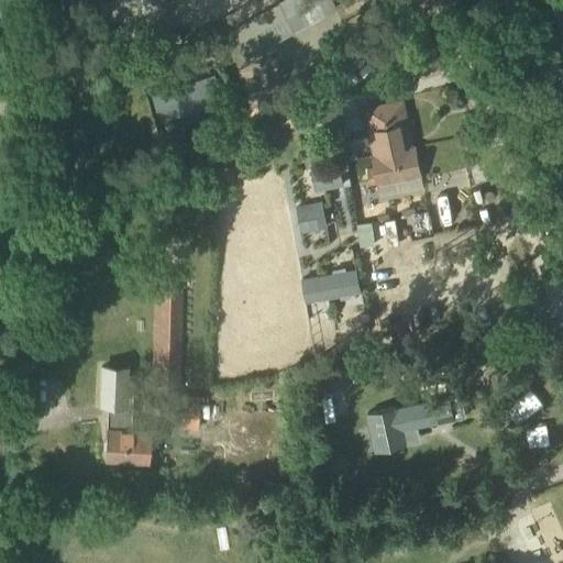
[(277,0),(279,2),(296,31),(337,7),(331,0),(277,0)]
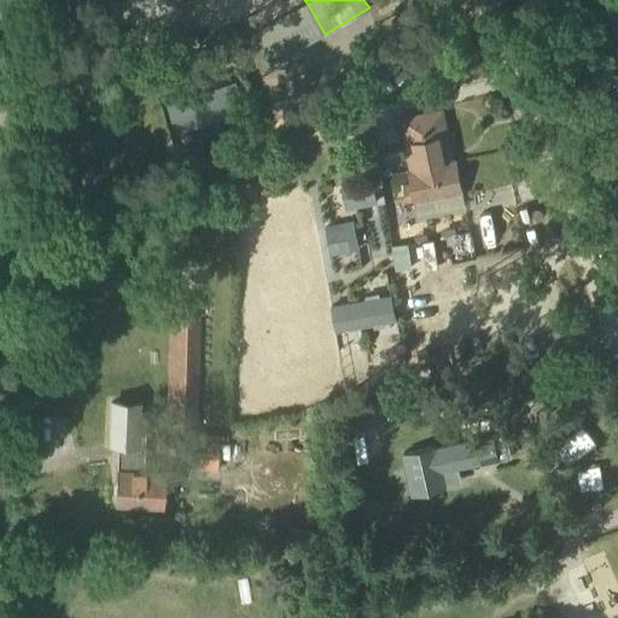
[(403,69),(425,64),(423,50),(401,54),(403,69)]
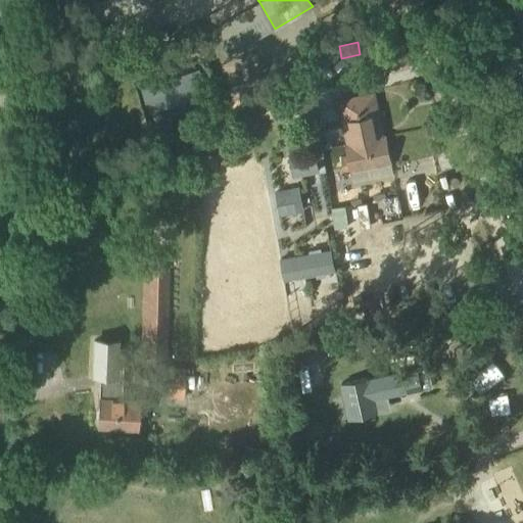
[(383,54),(387,67),(407,61),(402,48),(383,54)]
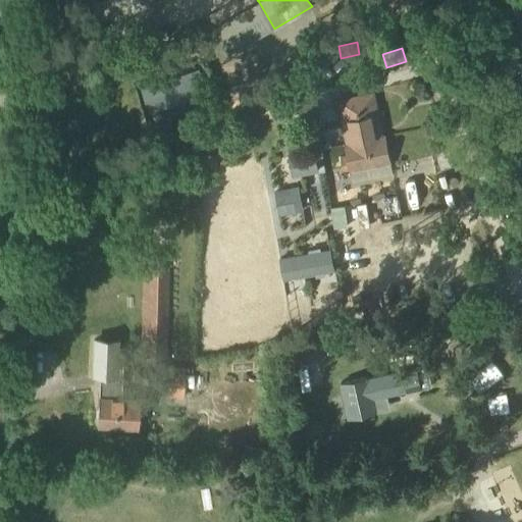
[(197,69),(142,88),(149,111),(205,93),(197,69)]
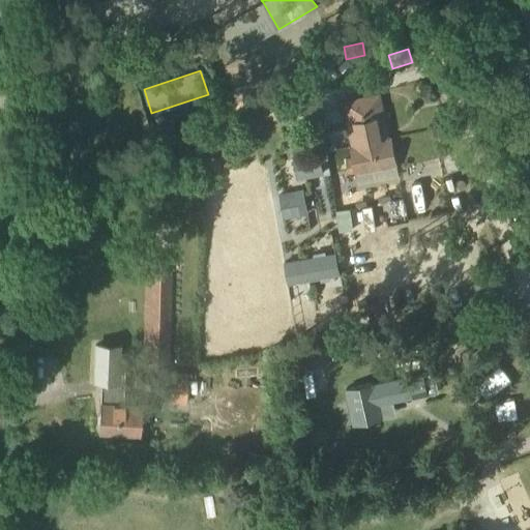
[(356,105),(343,108),(350,146),(349,147),(351,158),(345,159),(348,173),(354,172),(354,174),(394,166),(389,139),(388,139),(382,108),(381,108),(379,94),(355,98),(356,105)]
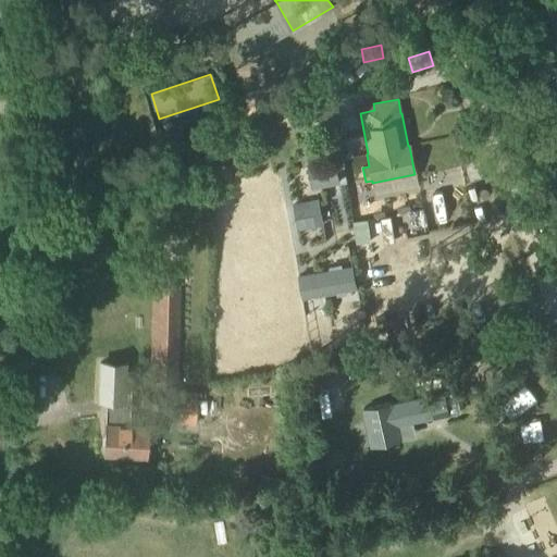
[(335,147),(304,153),(305,157),(308,156),(310,164),(307,165),(311,188),(314,188),(339,183),(335,160),(345,158),(342,146),(339,147),(338,145),(335,146),(335,147)]
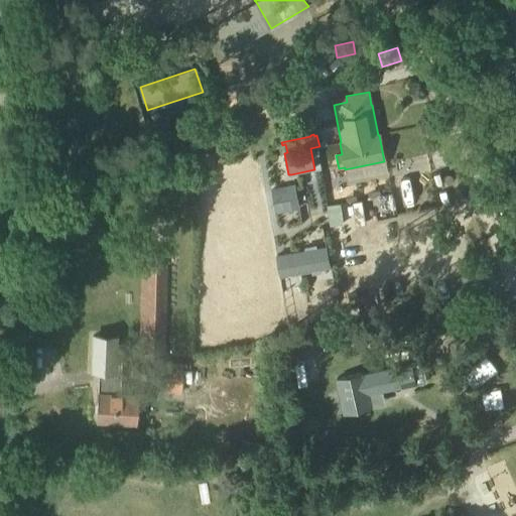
[(265,188),(289,183),(286,169),(263,174),(265,188)]
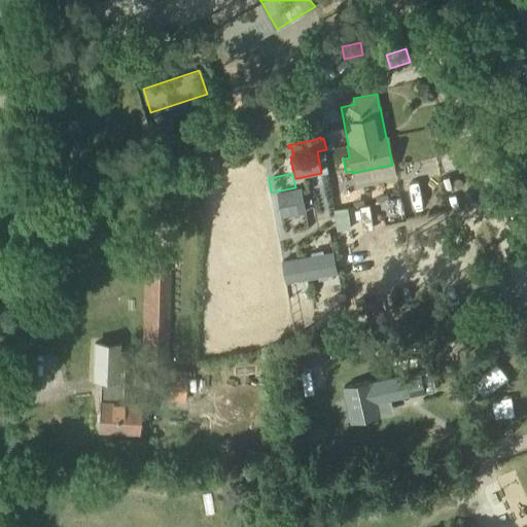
[(300,190),(277,195),(281,217),(304,214),(300,190)]
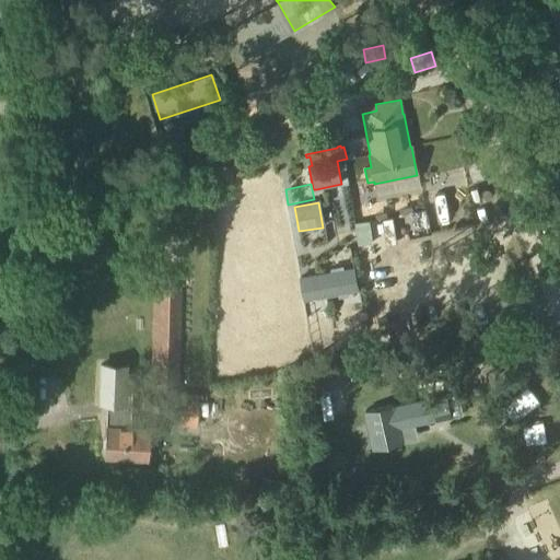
[(352,268),(299,279),(303,301),(357,291),(352,268)]
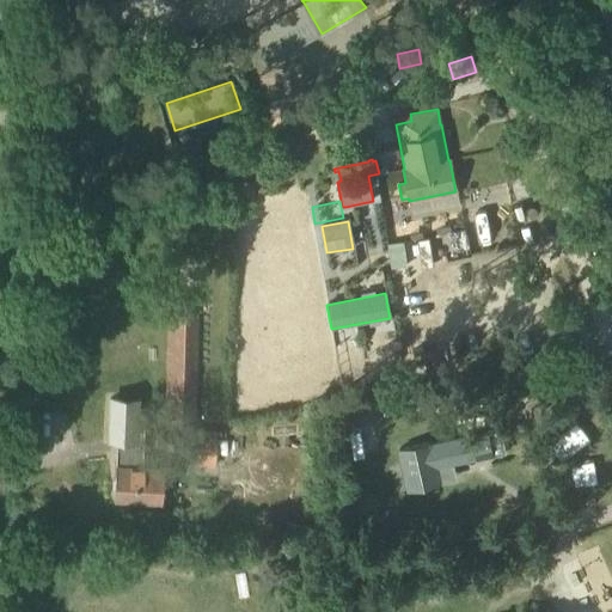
[(165,300),(163,421),(194,422),(197,301),(165,300)]
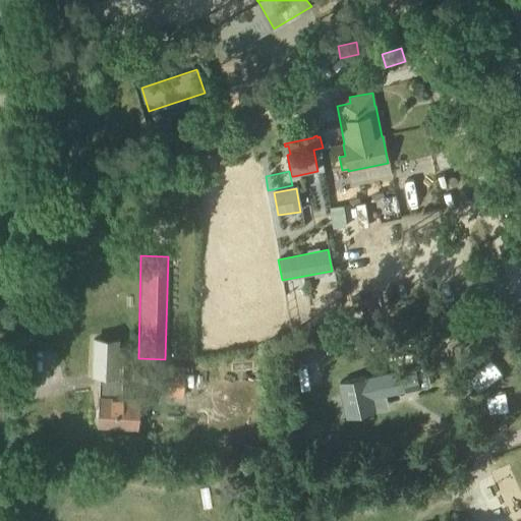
[(91,339),(90,374),(97,374),(95,424),(134,426),(135,397),(119,396),(113,396),(115,340),(91,339)]
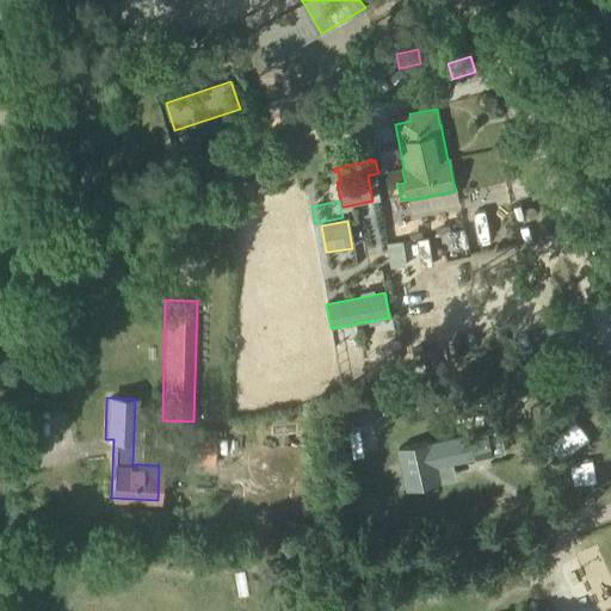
[(500,429),(397,448),(405,489),(452,481),(449,462),(505,451),(500,429)]
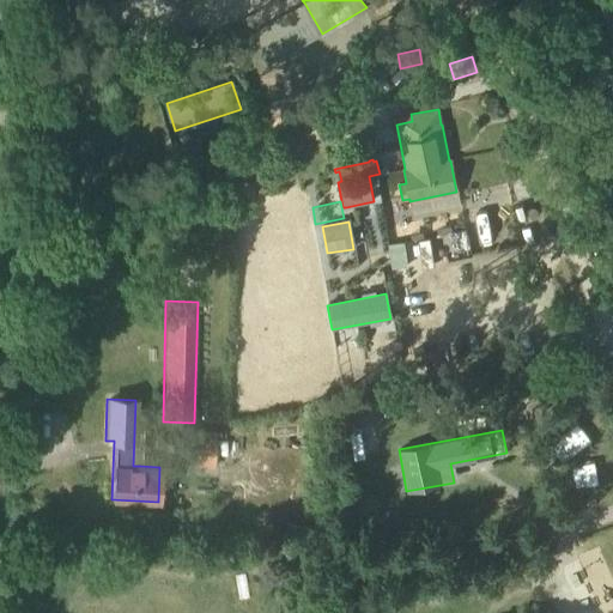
[(194,432),(193,469),(216,469),(217,432),(194,432)]
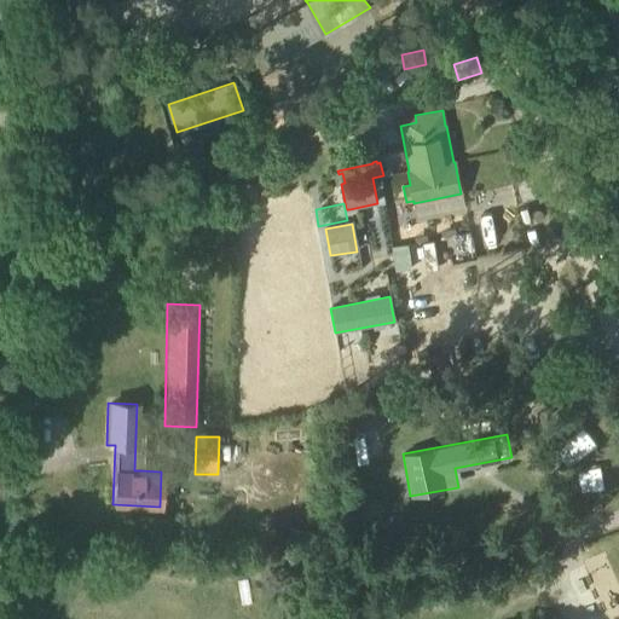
[(383,460),(388,485),(400,482),(395,457),(383,460)]
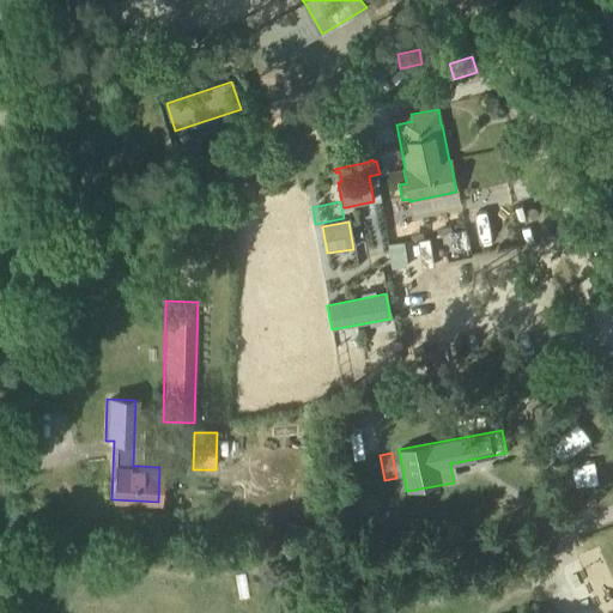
[(349,490),(350,502),(371,502),(371,489),(349,490)]
